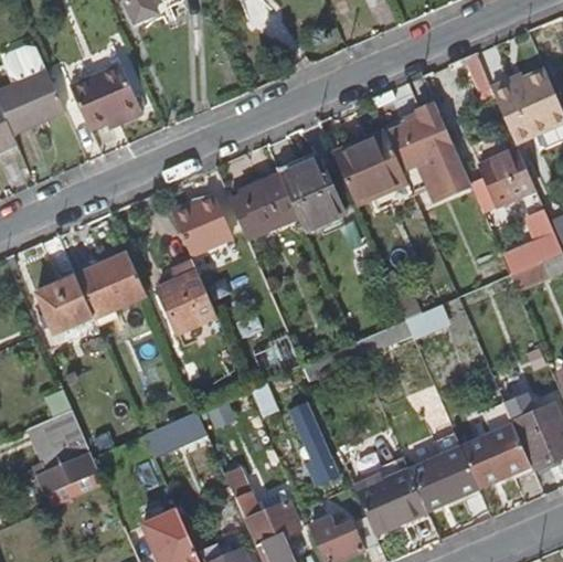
[(124,0),(134,23),(158,12),(152,0),(124,0)]
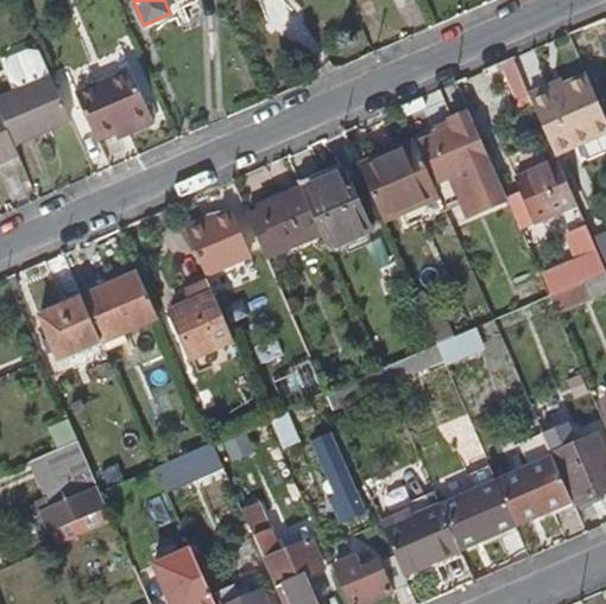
[(201,0),(164,0),(170,13),(201,0)]
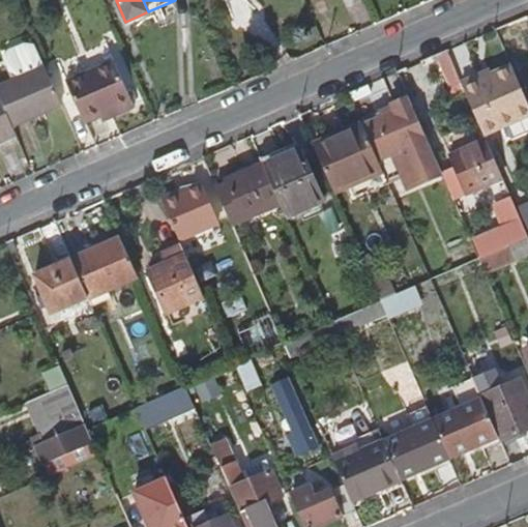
[(0,106),(8,127),(58,107),(41,67),(32,47),(23,45),(6,52),(1,60),(10,81),(0,85),(0,106)]
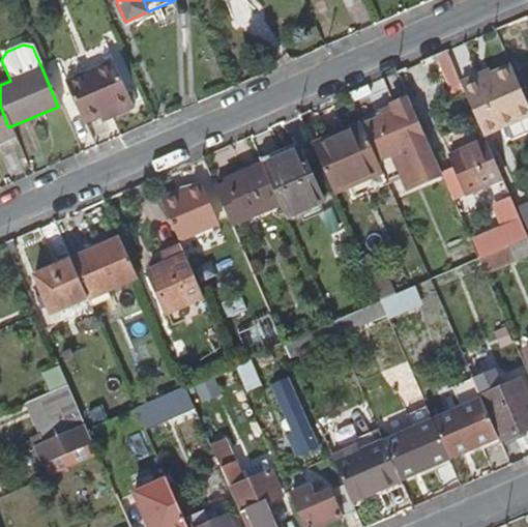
[(457,71),(447,50),(437,55),(445,76),(457,71)]
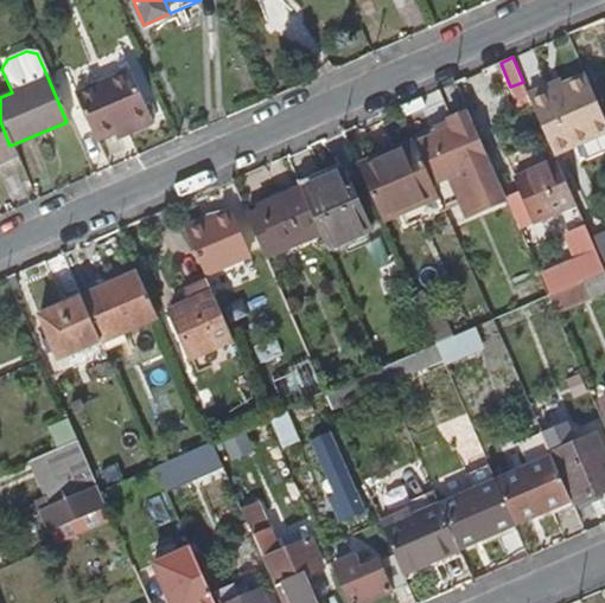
[(84,120),(138,95),(127,71),(72,94),(84,120)]
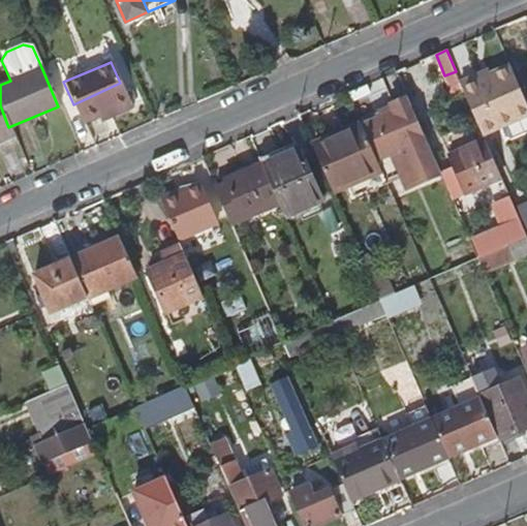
[(526,106),(522,96),(510,68),(477,82),(476,78),(461,84),(483,132),(526,113),(526,106)]
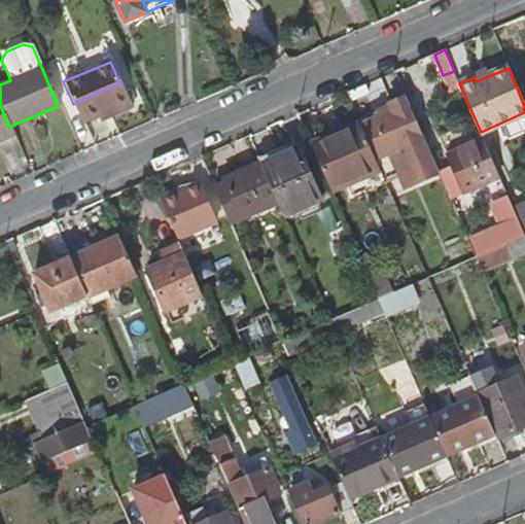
[(130,103),(119,82),(73,104),(82,124),(130,103)]
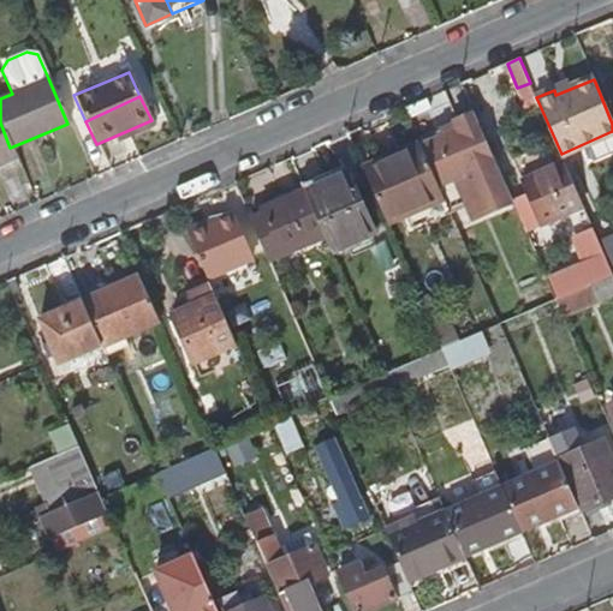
[(0,166),(15,160),(10,148),(0,123),(0,166)]
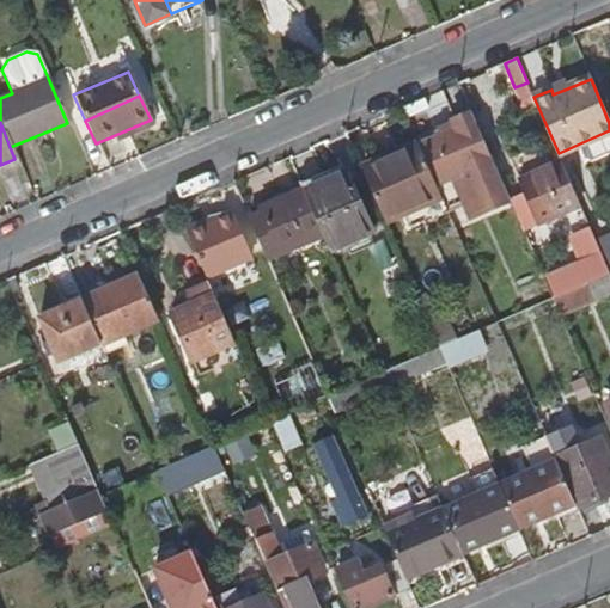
[(496,208),(511,201),(476,122),(461,129),(496,208)]
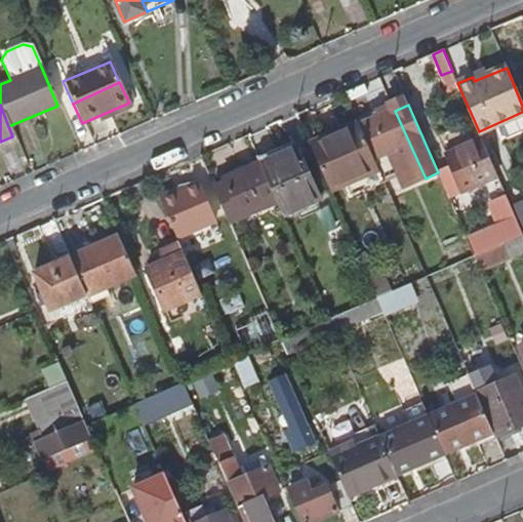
[(395,111),(360,125),(378,168),(384,179),(396,175),(402,189),(426,178),(395,111)]
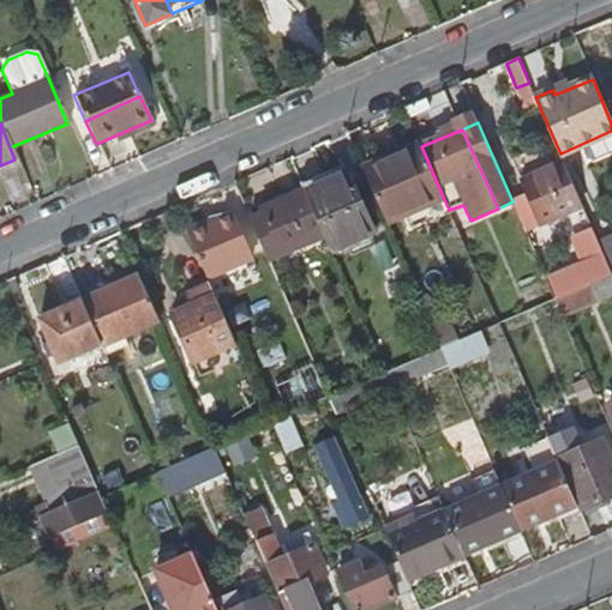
[(443,197),(421,146),(363,171),(384,222),(443,197)]
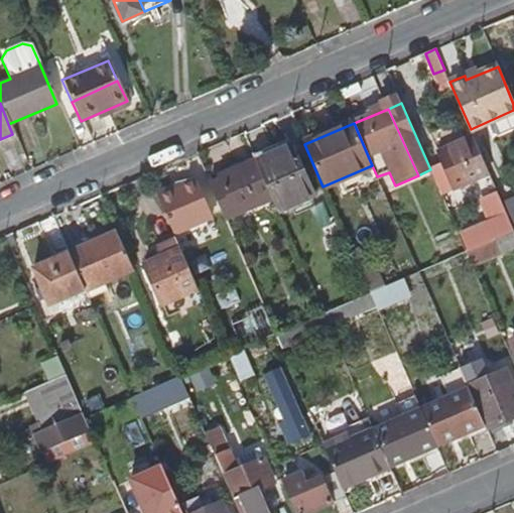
[(490,174),(475,140),(439,155),(454,189),(490,174)]
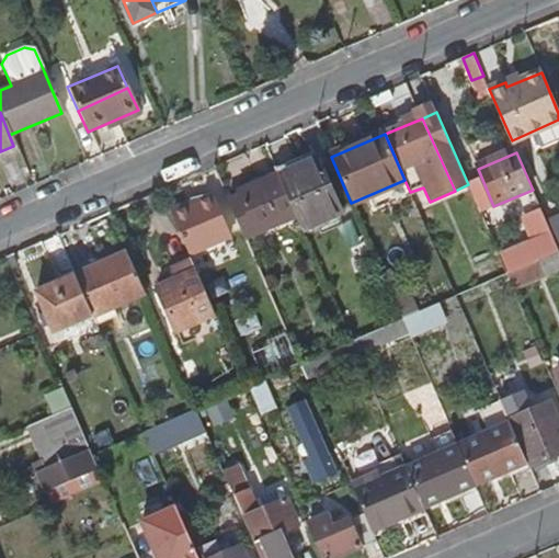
[(316,158),(278,173),(297,216),(303,230),(340,214),(316,158)]
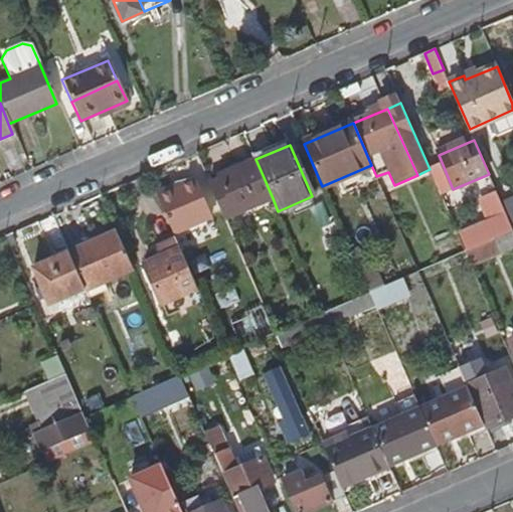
[(219,178),(209,183),(222,214),(223,215),(234,211),(236,214),(273,198),(255,159),(218,175),(219,178)]
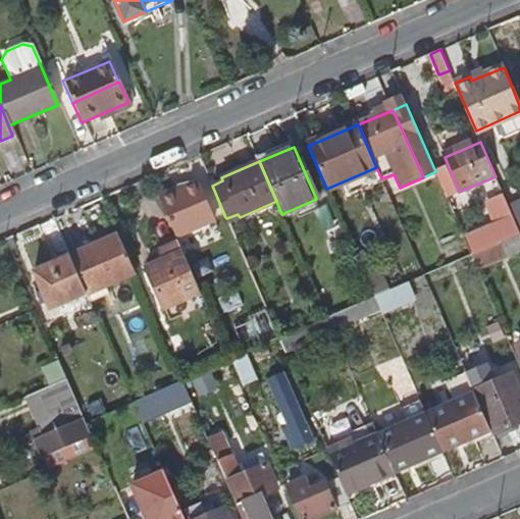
[(466,203),(495,191),(490,182),(462,194),(466,203)]
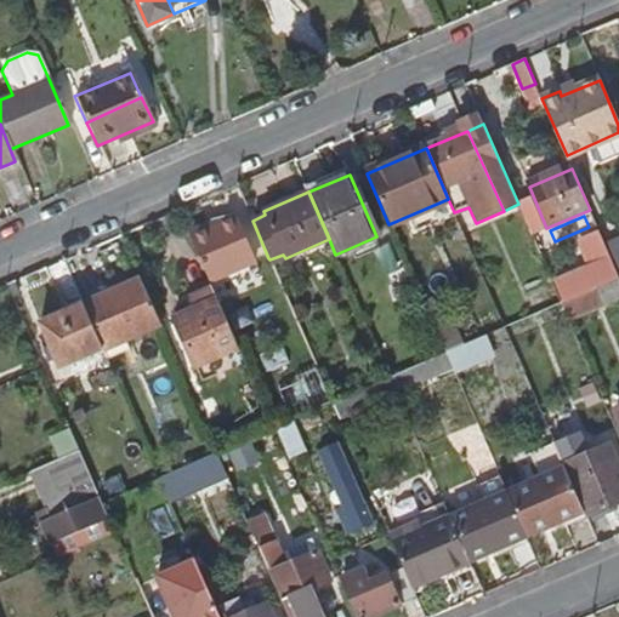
[(194,236),(210,273),(254,253),(239,217),(222,224),(194,236)]
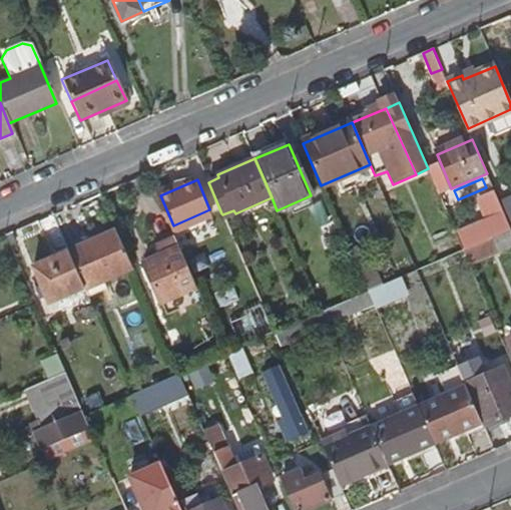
[(158,190),(160,195),(183,185),(181,180),(158,190)]
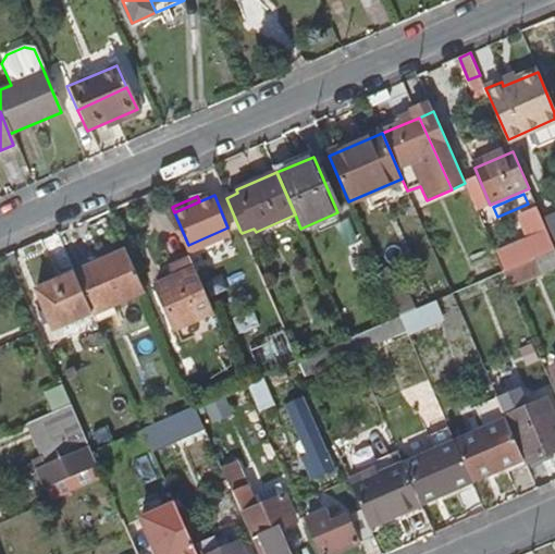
[(542,218),(539,210),(525,217),(525,233),(528,239),(544,232),(552,249),(554,248),(542,218)]
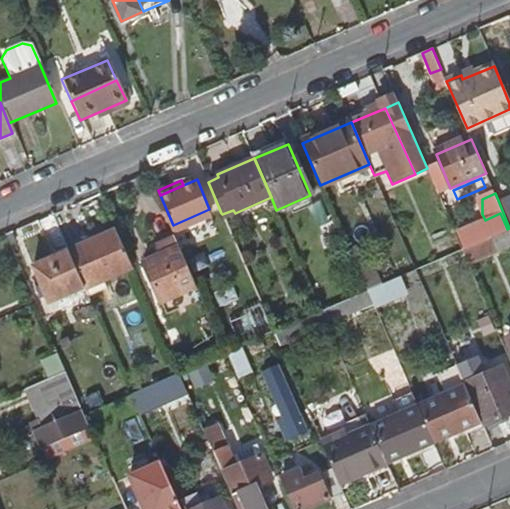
[(509,195),(498,200),(509,228),(509,195)]
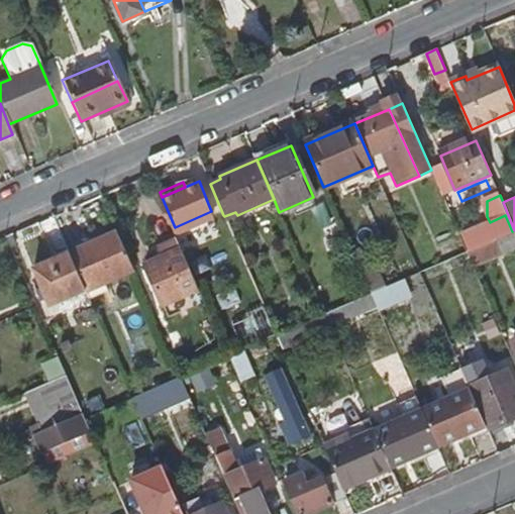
[(224,216),(223,215),(209,220),(221,249),(235,244),(224,216)]
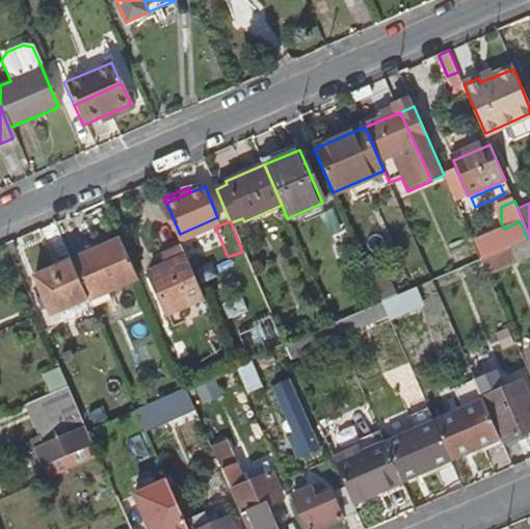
[(483,258),(510,245),(527,238),(520,221),(504,229),(476,241),(483,258)]
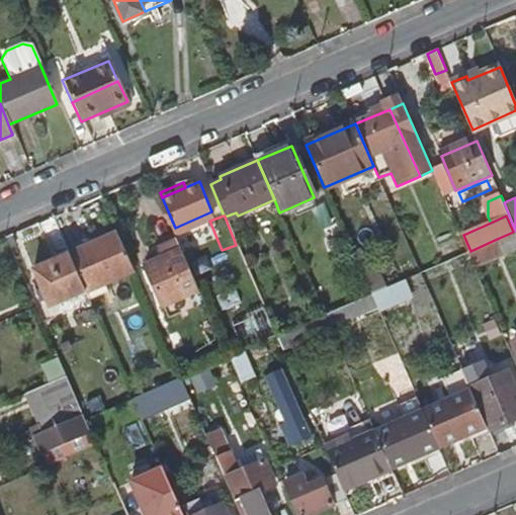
[(515,247),(515,231),(513,232),(497,239),(502,254),(515,247)]
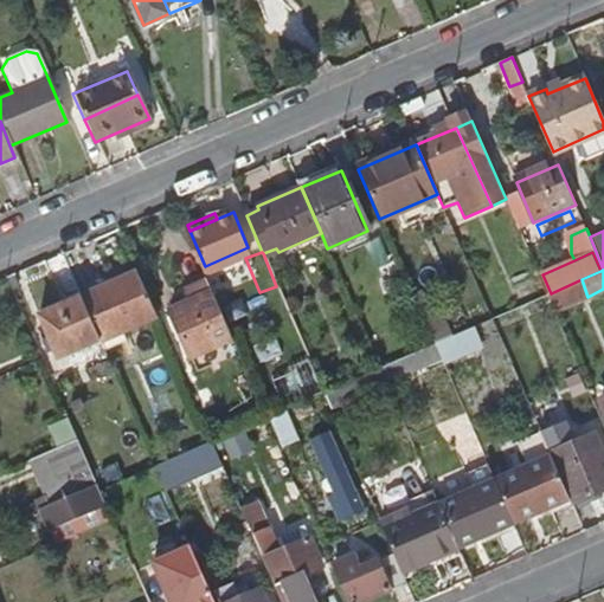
[(119,332),(156,316),(137,272),(81,297),(100,340),(103,348),(121,340),(119,332)]
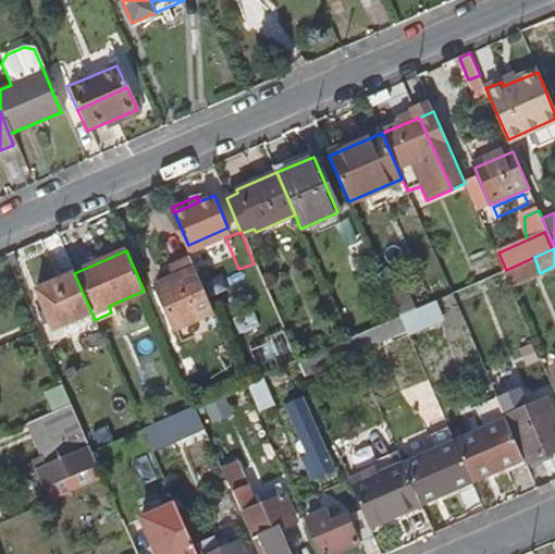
[(503,271),(509,286),(540,273),(534,257),(506,270),(503,271)]
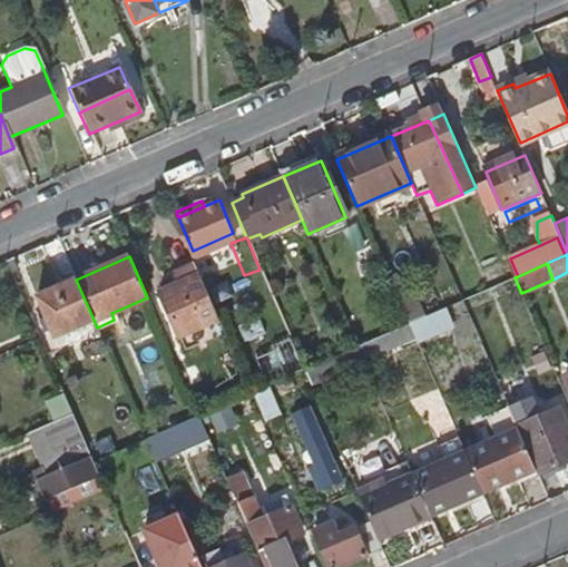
[(219,320),(196,265),(180,272),(184,282),(164,290),(183,334),(219,320)]
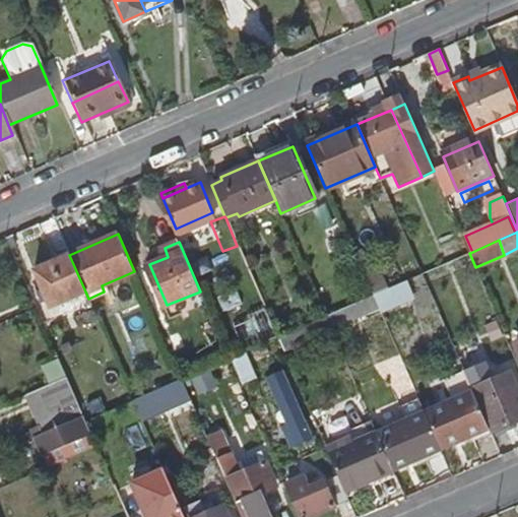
[(459,251),(455,242),(442,247),(446,257),(459,251)]
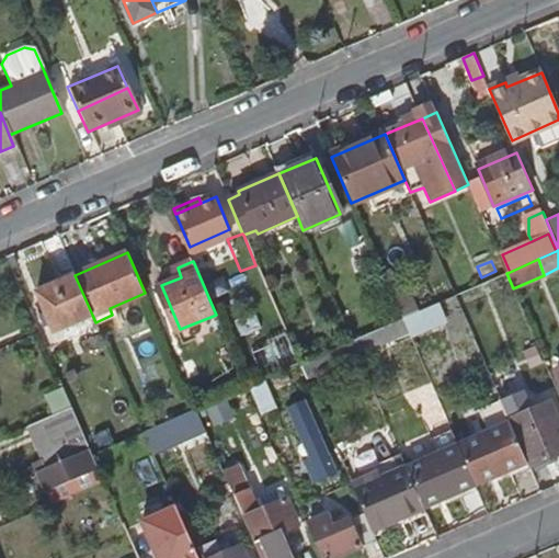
[(389,268),(380,272),(401,319),(417,312),(401,276),(395,280),(389,268)]
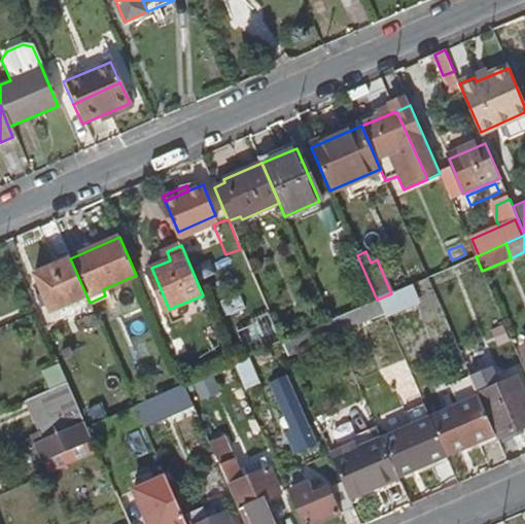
[(86,295),(70,258),(35,273),(50,311),(86,295)]
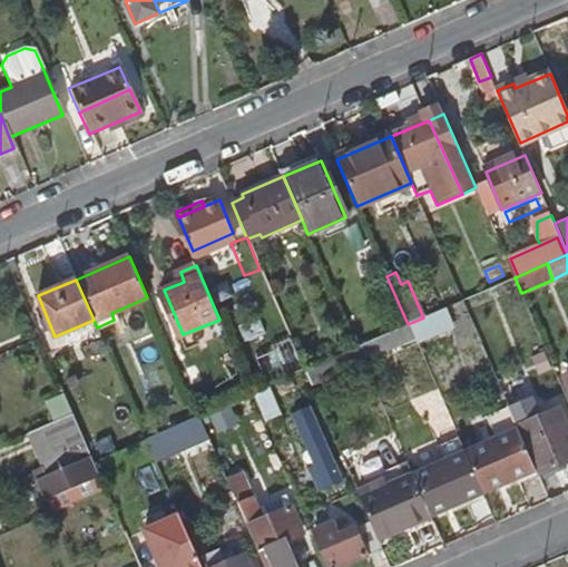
[(423,318),(408,324),(414,340),(417,343),(454,328),(446,308),(423,318)]
